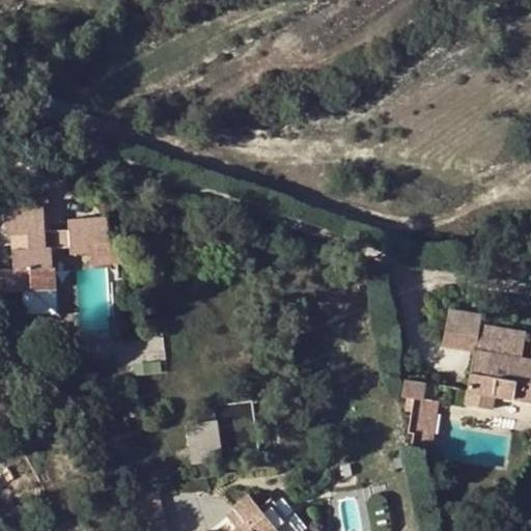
[(24,291),(55,290),(52,250),(72,249),(72,254),(91,254),(90,244),(110,243),(108,218),(70,221),(71,231),(46,232),(44,207),(7,210),(8,234),(16,233),(16,270),(0,271),(0,274),(2,292),(24,291)]
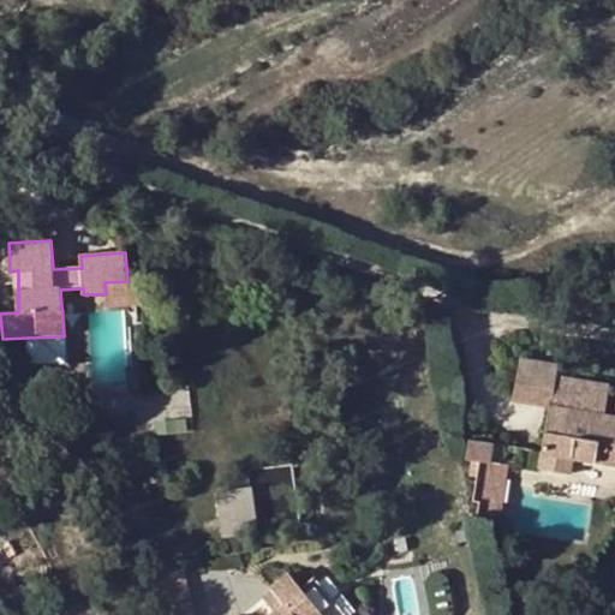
[(105,282),(106,294),(106,308),(145,305),(144,280),(127,281),(105,282)]
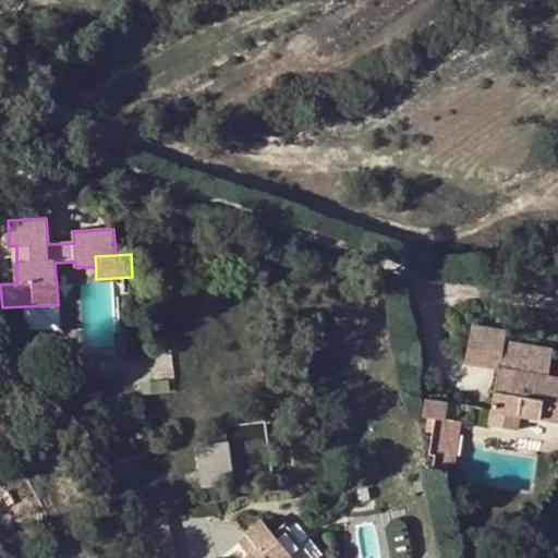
[(58,305),(25,306),(26,330),(58,330),(58,305)]
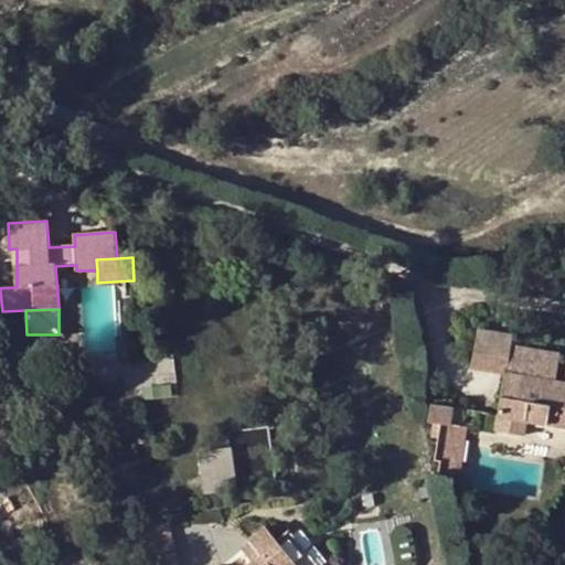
[(513,334),(478,329),(472,370),(505,374),(497,432),(525,436),(528,423),(564,428),(564,380),(564,382),(555,379),(561,352),(512,344),(513,334)]
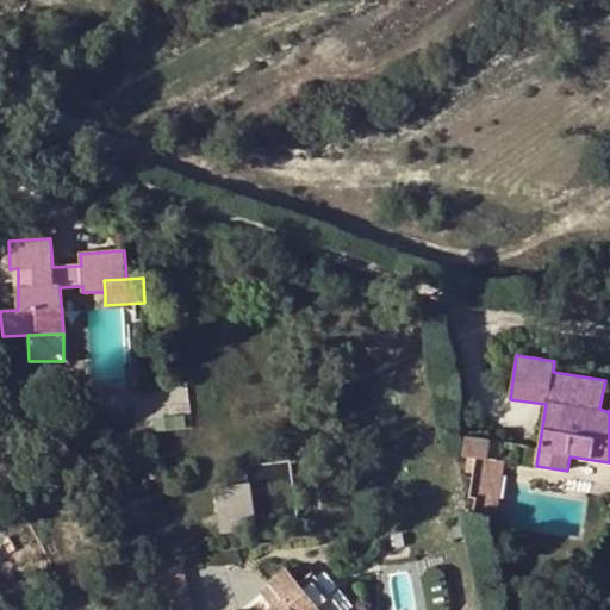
[(496,518),(505,464),(483,460),(474,515),(496,518)]
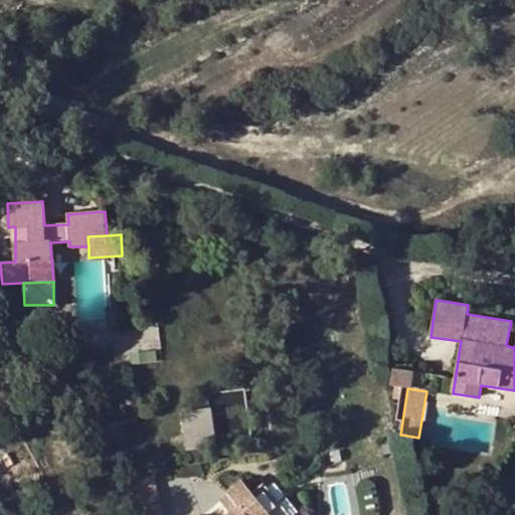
[(182,408),(186,447),(216,443),(211,404),(182,408)]
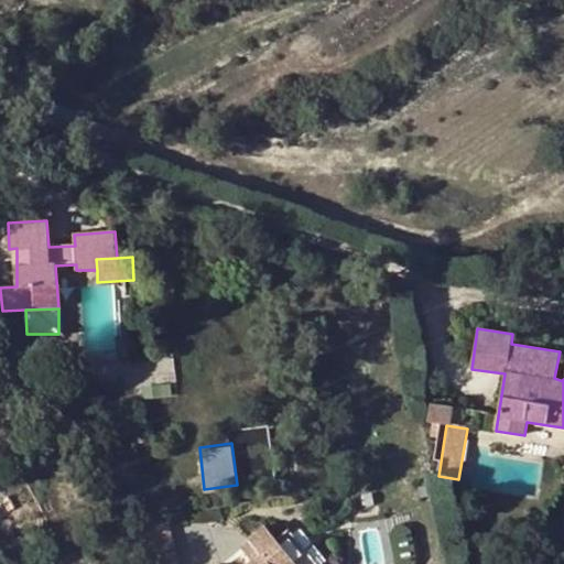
[(296,563),(277,539),(267,525),(250,539),(262,555),(253,563),(250,563),(296,563)]
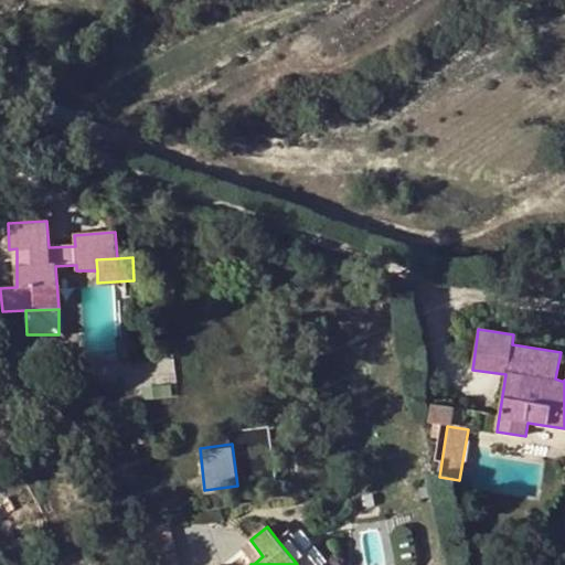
[(318,564),(290,529),(277,540),(297,564),(318,564)]
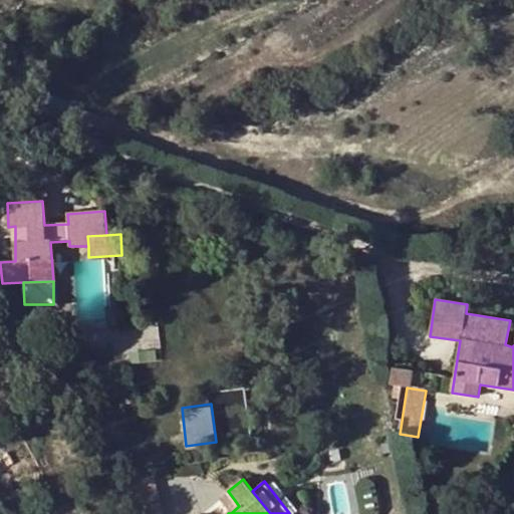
[(160,513),(155,495),(130,502),(132,513),(160,513)]
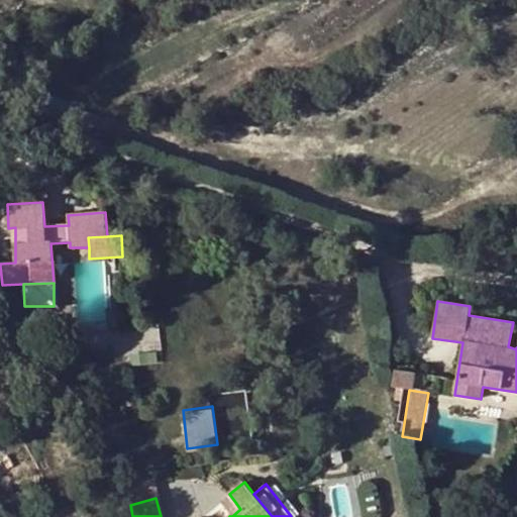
[(240,509),(235,503),(227,510),(232,516),(240,509)]
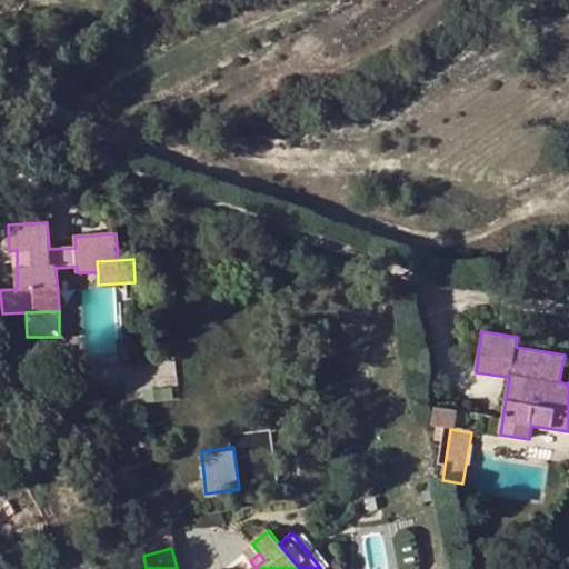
All buildings are outlined.
